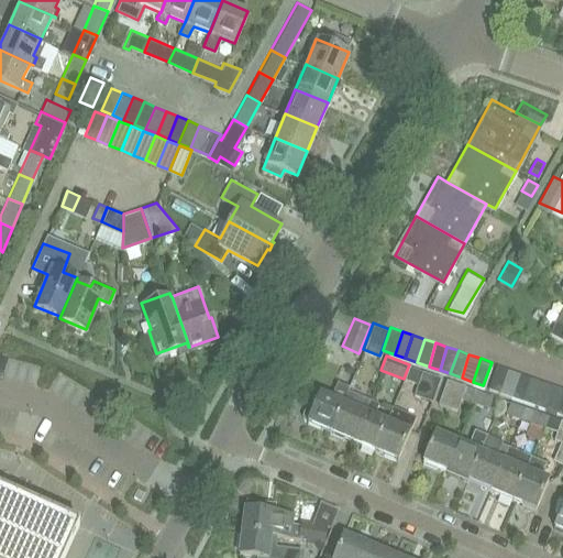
[(499,390),(508,367),(496,362),(488,385),(499,390)]
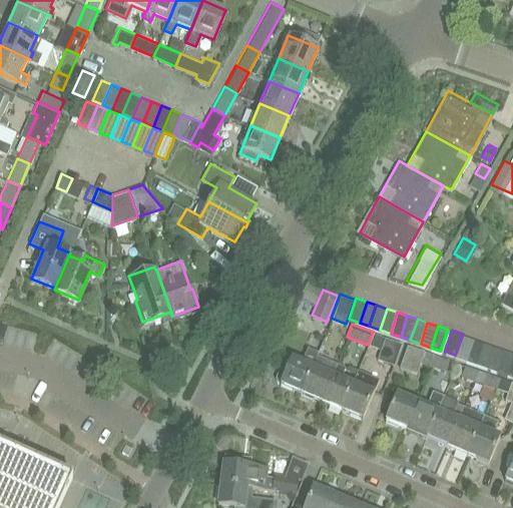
[(463,334),(455,355),(465,359),(473,338),(463,334)]
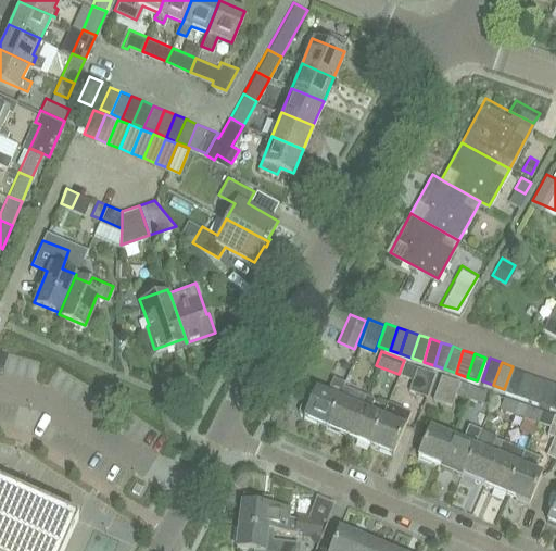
[(416,364),(408,388),(427,395),(434,371),(416,364)]
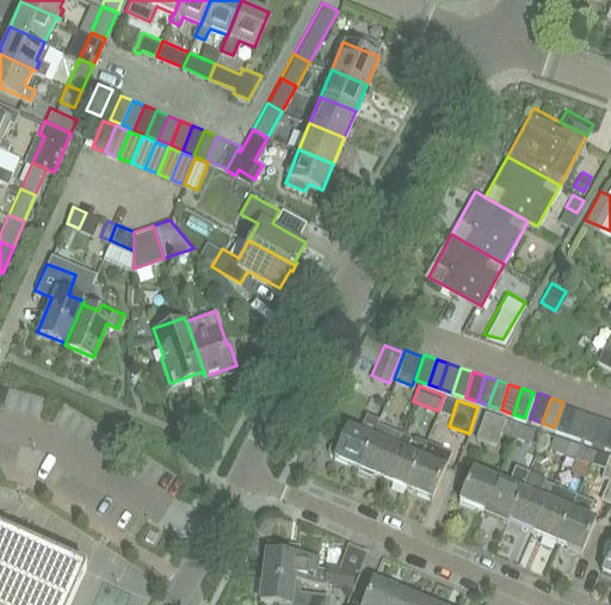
[(575,406),(563,402),(554,427),(566,431),(575,406)]
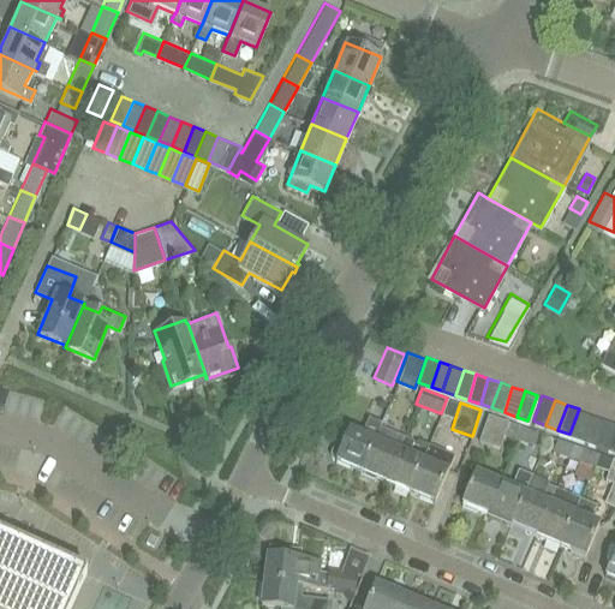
[(579,409),(569,434),(583,439),(592,413),(579,409)]
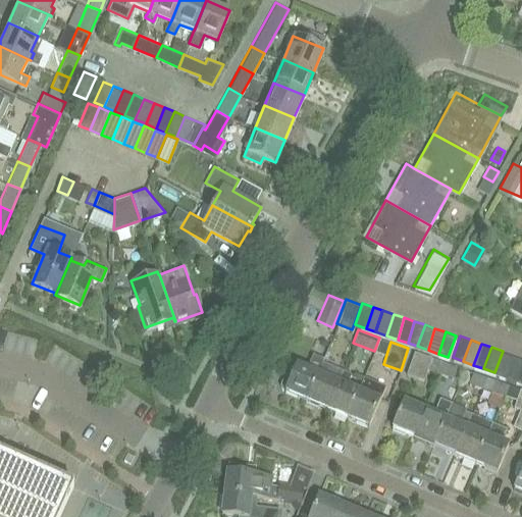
[(438,372),(444,360),(413,350),(406,373),(423,379),(427,368),(438,372)]
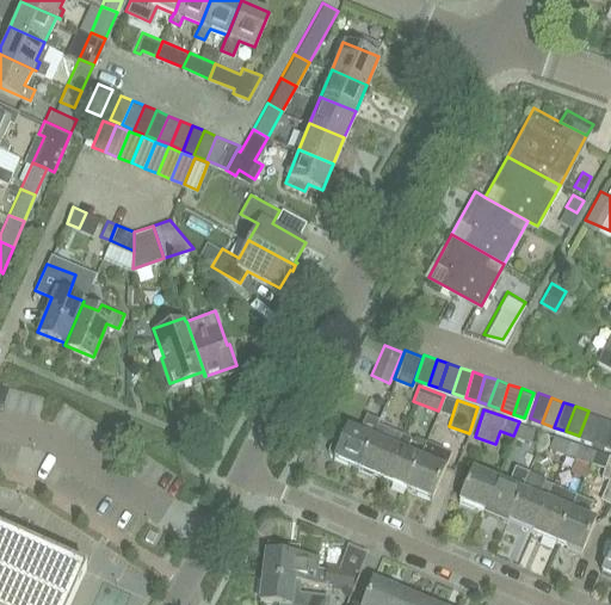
[(588,411),(579,436),(592,440),(602,415),(588,411)]
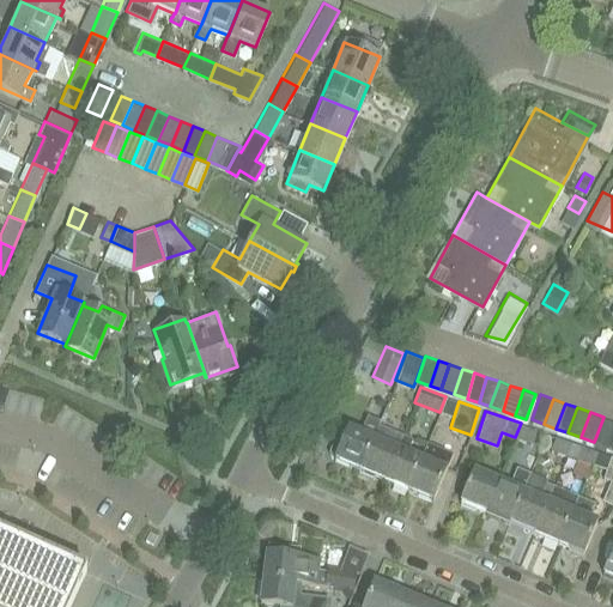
[(358,467),(377,423),(378,420),(369,416),(363,430),(347,424),(340,439),(337,438),(333,439),(329,449),(331,453),(334,455),(334,456),(358,467)]
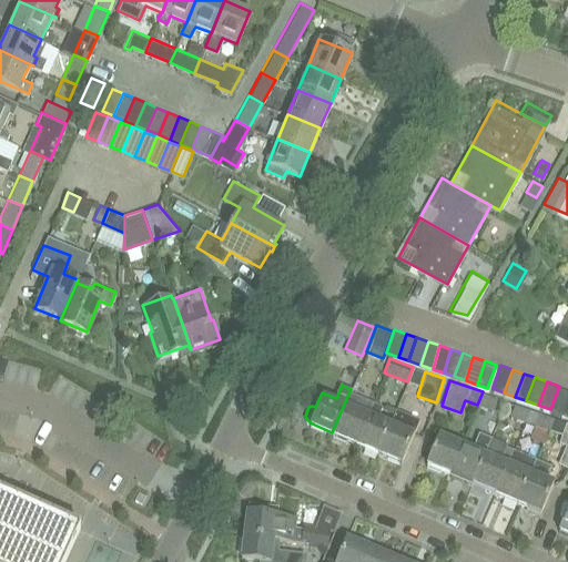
[(567,388),(559,386),(550,409),(563,414),(567,396),(567,388)]
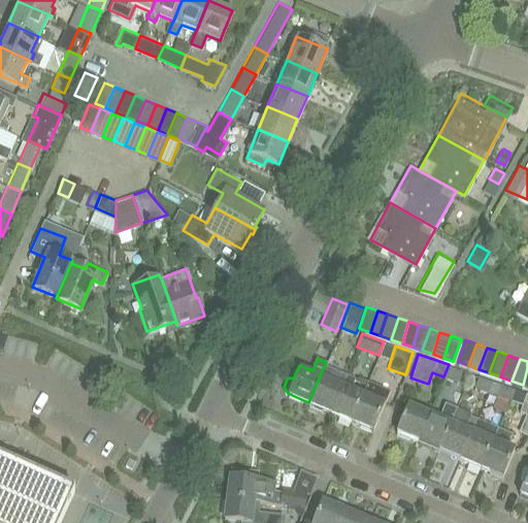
[(325,364),(308,402),(330,411),(345,372),(325,364)]
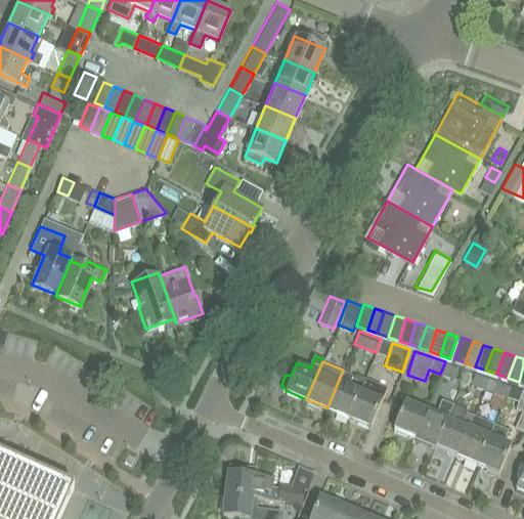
[(459,365),(445,361),(440,374),(454,379),(459,365)]
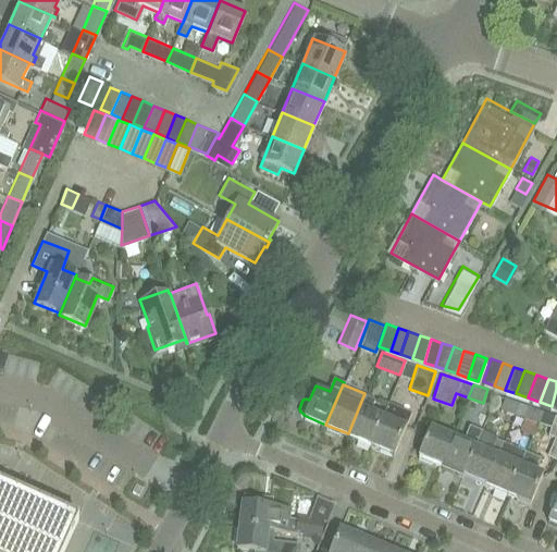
[(364,393),(348,433),(371,443),(383,414),(370,408),(374,397),(364,393)]
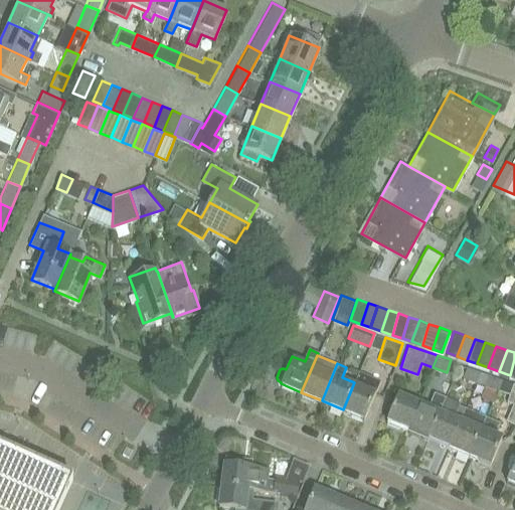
[(475,380),(479,370),(466,365),(462,376),(475,380)]
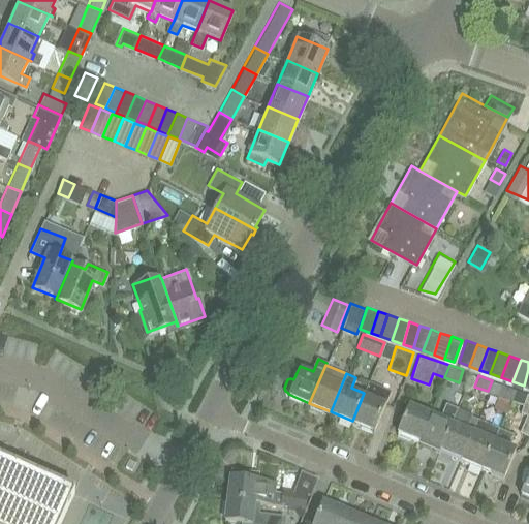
[(369,380),(364,393),(352,421),(373,430),(390,390),(369,380)]
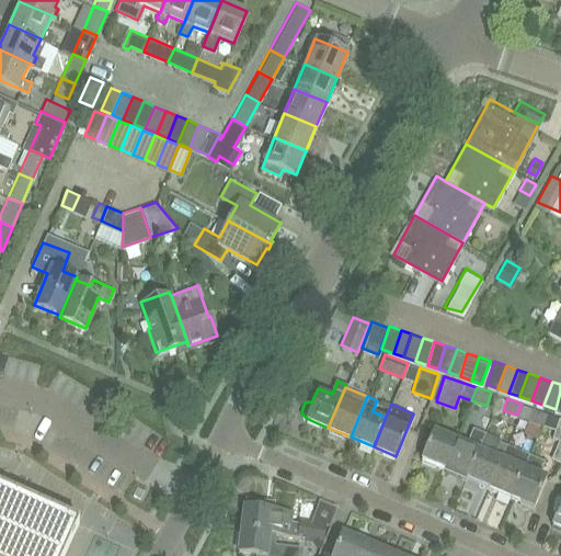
[(522,404),(517,415),(540,423),(546,412),(522,404)]
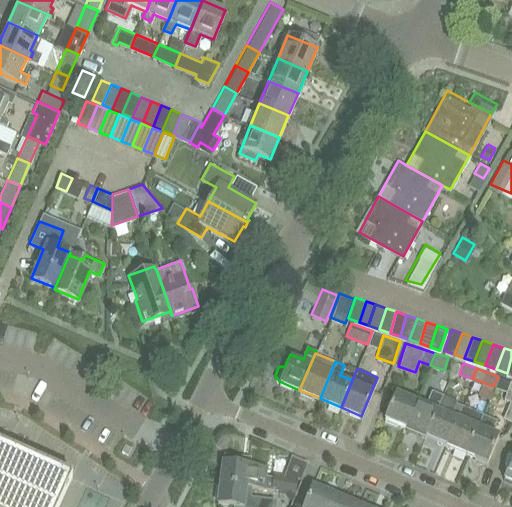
[(511,380),(498,376),(493,386),(506,391),(503,398),(509,400),(503,417),(511,420),(511,380)]
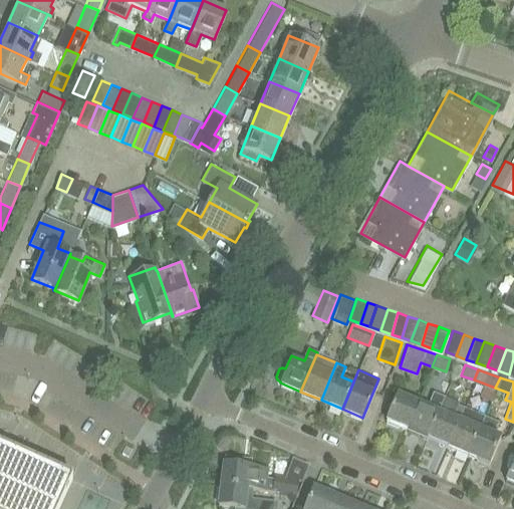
[(407,428),(418,400),(397,391),(386,419),(407,428)]
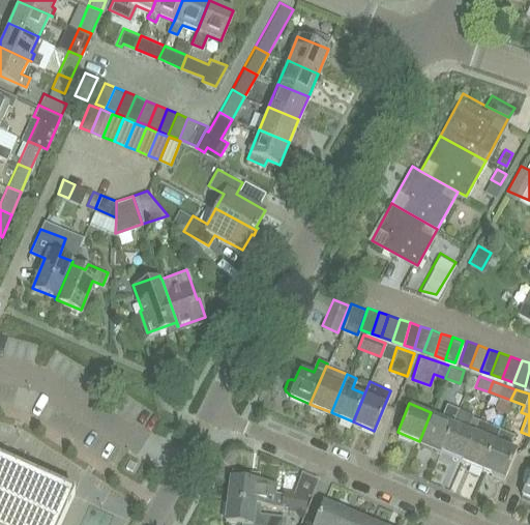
[(431,412),(419,441),(440,449),(459,408),(446,403),(440,416),(431,412)]
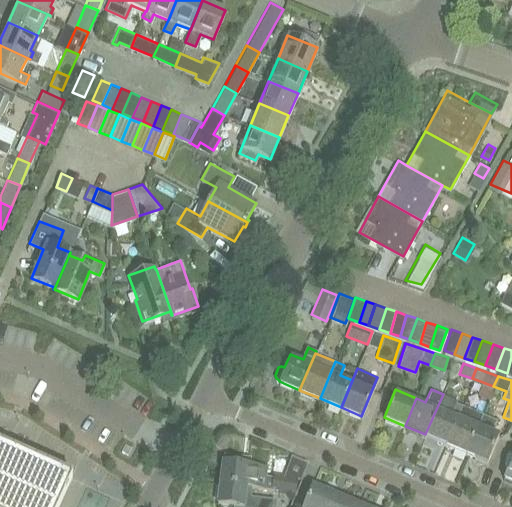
[(456,399),(443,394),(425,434),(446,443),(462,404),(455,401),(456,399)]
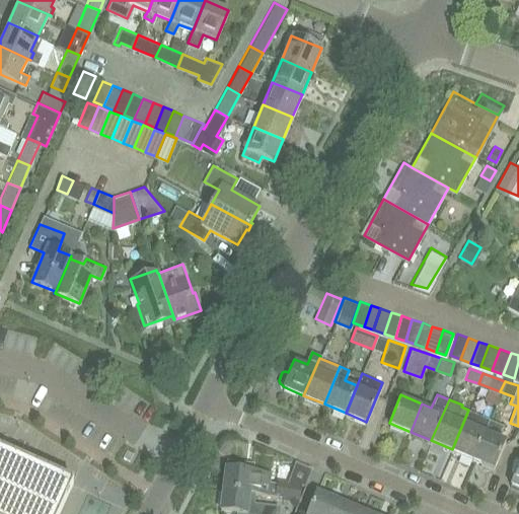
[(489,418),(468,410),(452,449),(472,458),(489,418)]
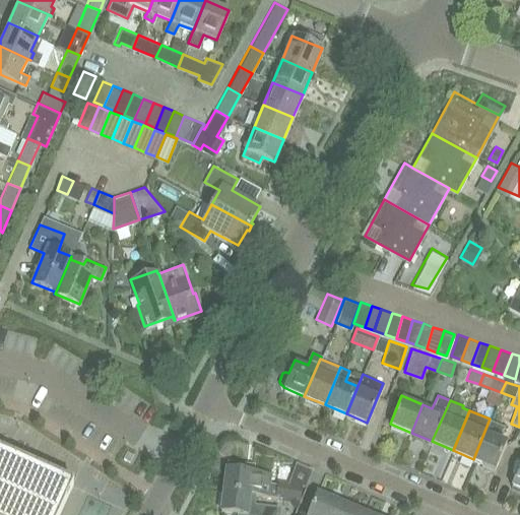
[(490,419),(473,459),(495,467),(506,440),(499,437),(504,425),(490,419)]
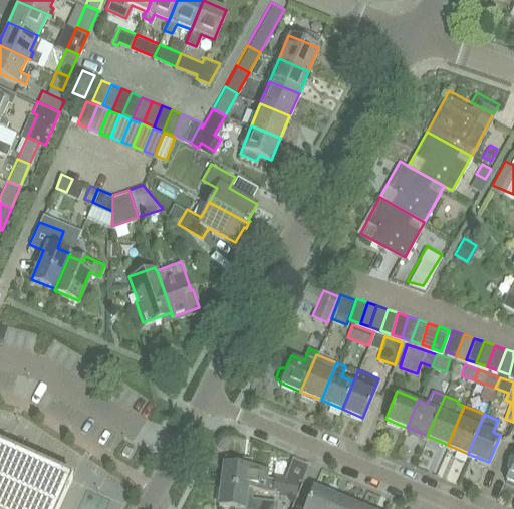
[(0,508),(56,508),(71,475),(0,443),(0,508)]
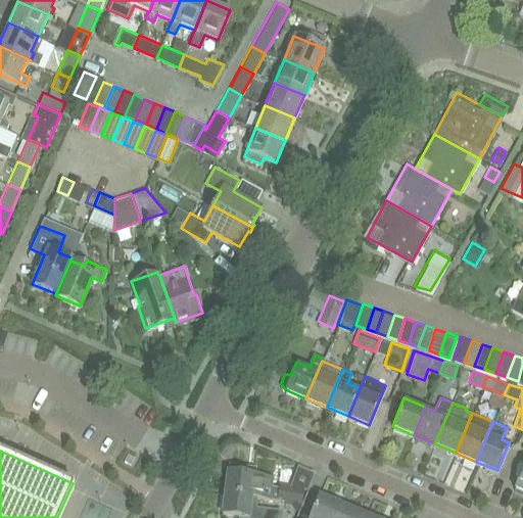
[(225,491),(269,497),(272,474),(243,471),(244,465),(230,463),(229,469),(227,469),(225,491)]
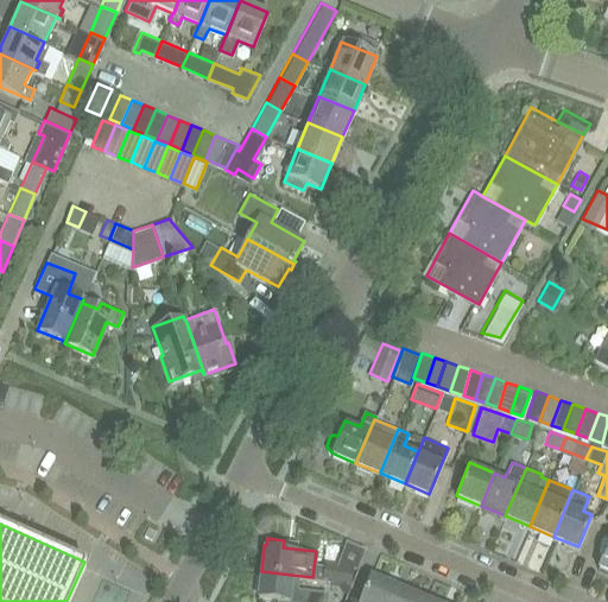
[(355,568),(365,547),(346,539),(336,562),(324,561),(321,578),(330,580),(329,583),(349,585),(353,566),(355,568)]
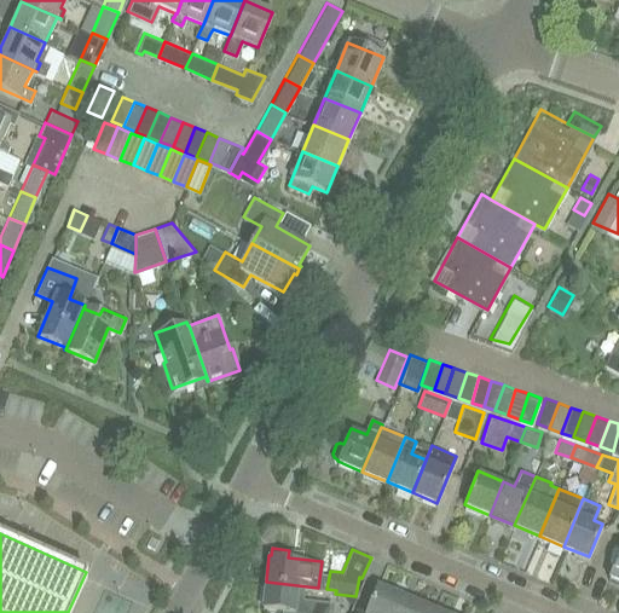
[(318,588),(266,582),(262,606),(305,611),(304,612),(329,612),(331,601),(302,599),(305,587),(318,588)]
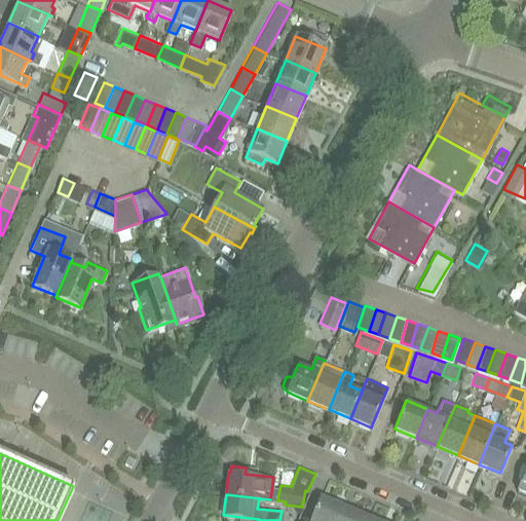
[(337,520),(344,507),(322,496),(311,520),(337,520)]
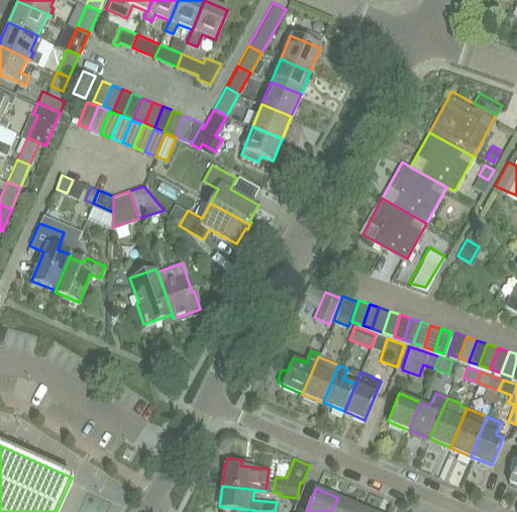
[(331,511),(357,511),(360,507),(338,498),(331,511)]
